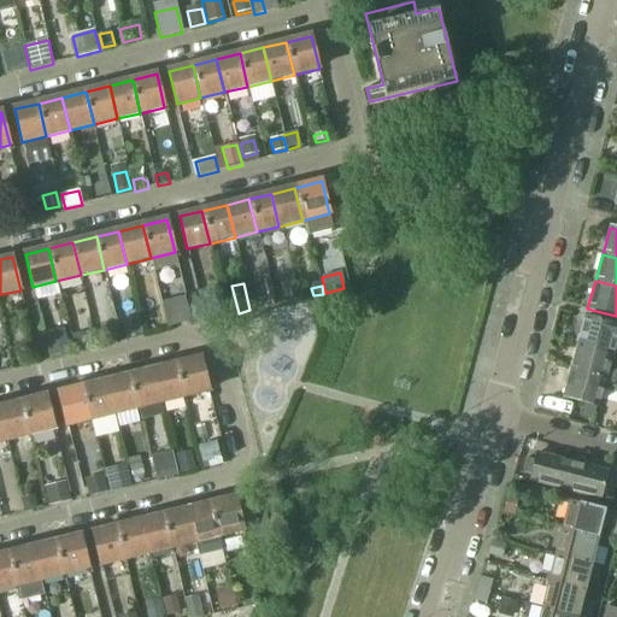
[(270,287),(256,291),(260,309),(275,305),(270,287)]
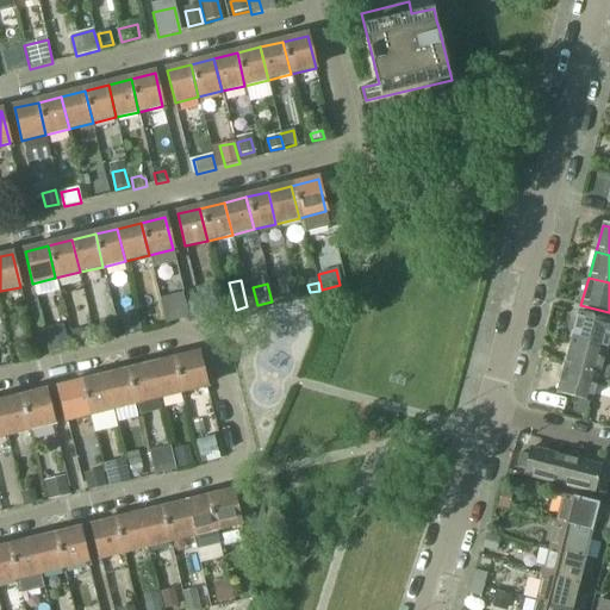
[(292,286),(280,288),(282,298),(294,296),(292,286)]
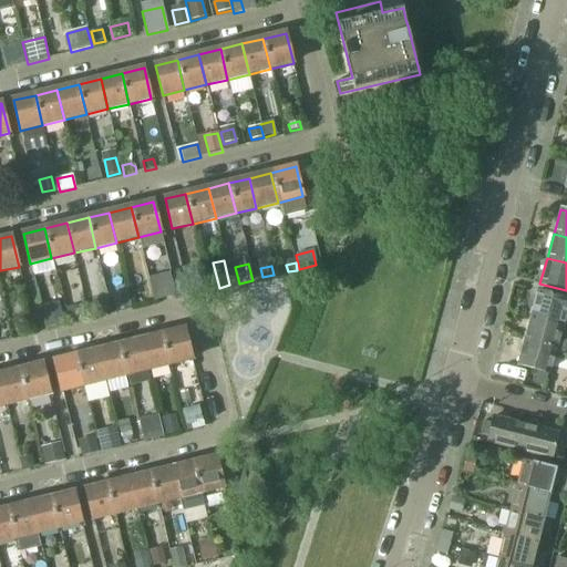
[(171,274),(148,279),(154,303),(176,298),(171,274)]
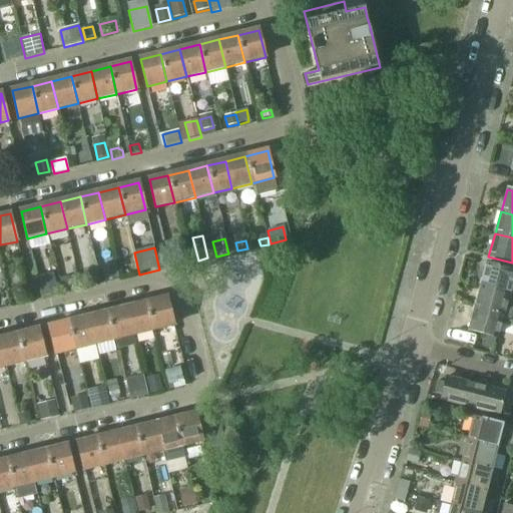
[(185,248),(171,251),(175,267),(189,263),(185,248)]
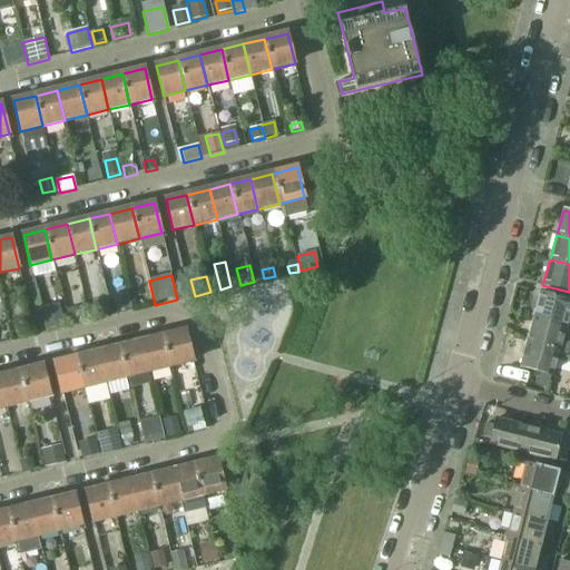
[(129,293),(112,296),(117,315),(134,311),(129,293)]
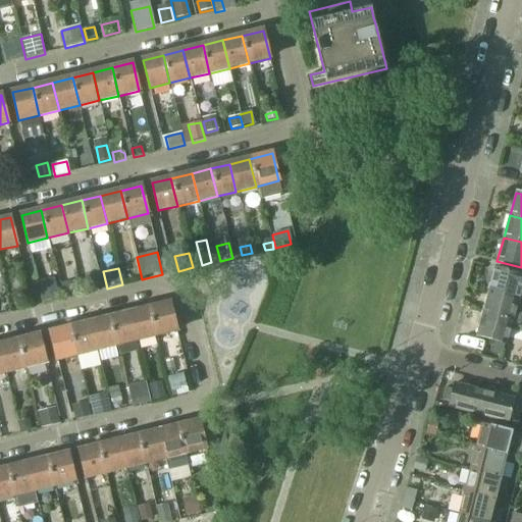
[(521,275),(496,268),(488,291),(519,299),(521,285),(521,275)]
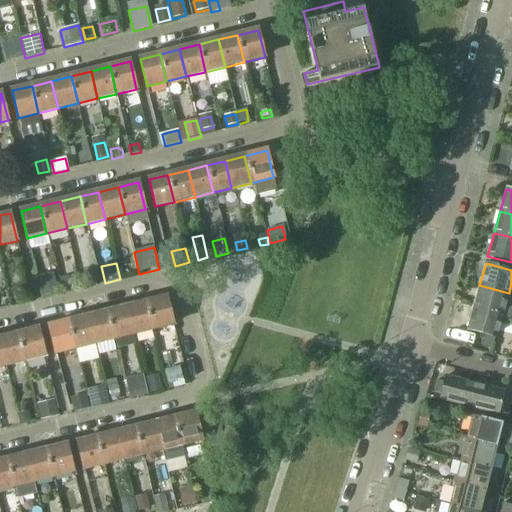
[(73,275),(59,279),(63,293),(76,290),(73,275)]
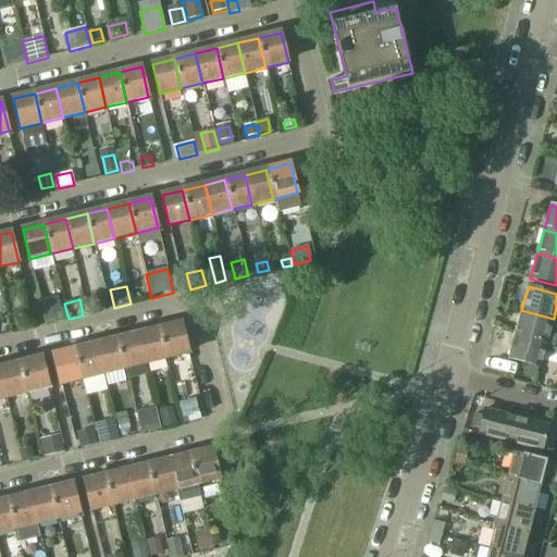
[(60,306),(42,310),(46,324),(63,320),(60,306)]
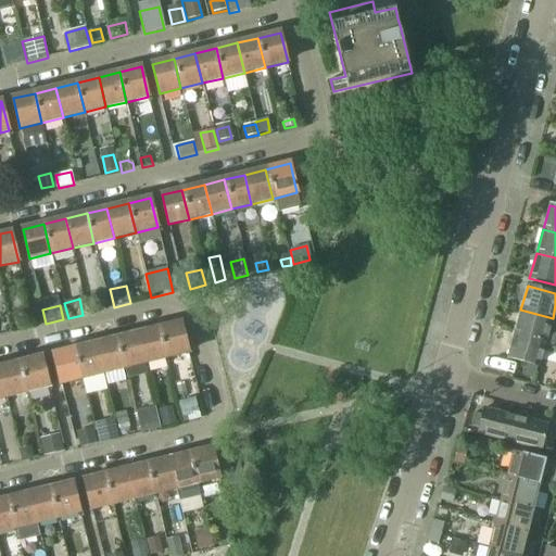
[(555,319),(553,318),(520,310),(515,333),(555,344),(555,339),(555,319)]
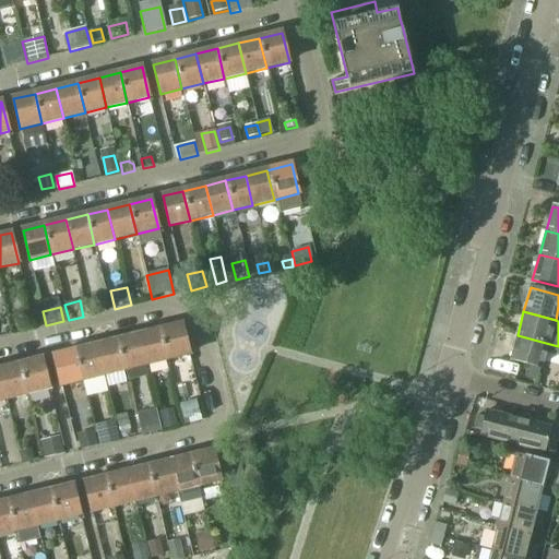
[(182,324),(159,330),(167,360),(189,354),(182,324)]
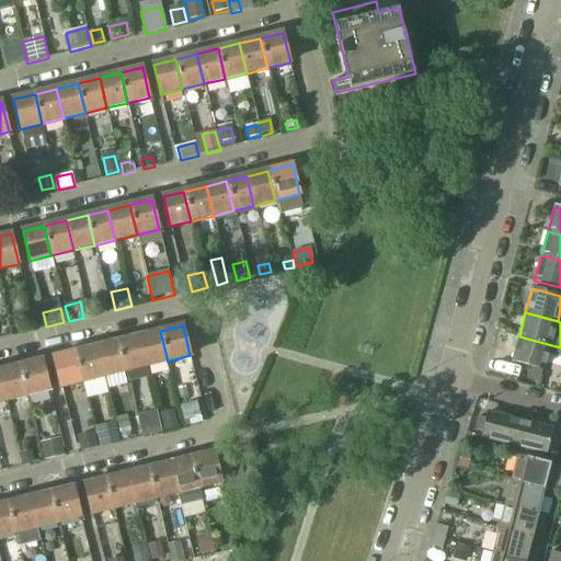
[(160,331),(139,336),(146,366),(168,362),(160,331)]
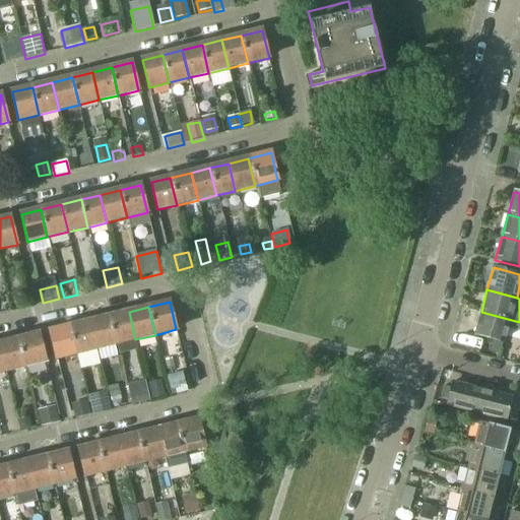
[(129,312),(109,317),(116,344),(135,339),(129,312)]
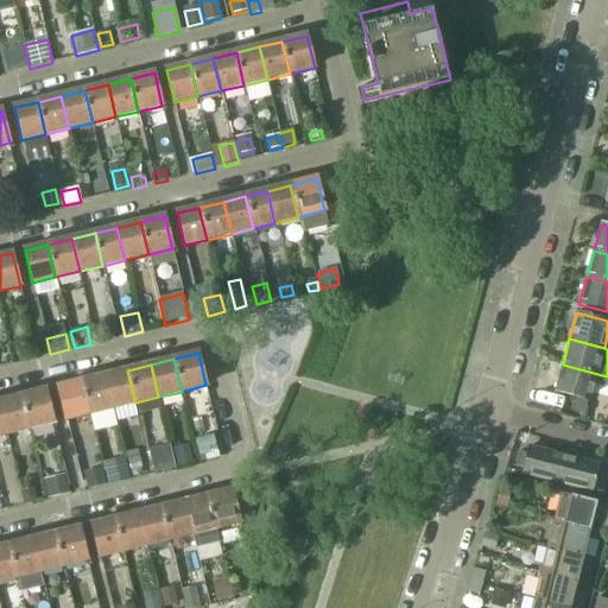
[(607,377),(563,365),(555,392),(589,401),(594,385),(607,388),(607,377)]
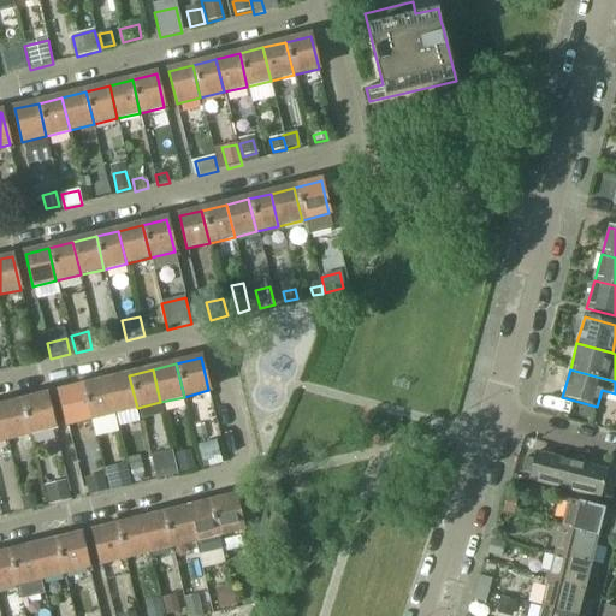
[(129,375),(106,381),(114,414),(137,408),(129,375)]
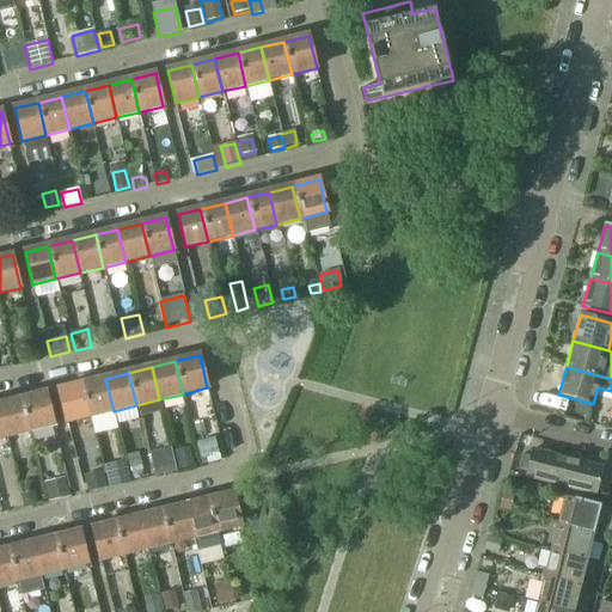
[(105,379),(83,384),(90,417),(114,411),(105,379)]
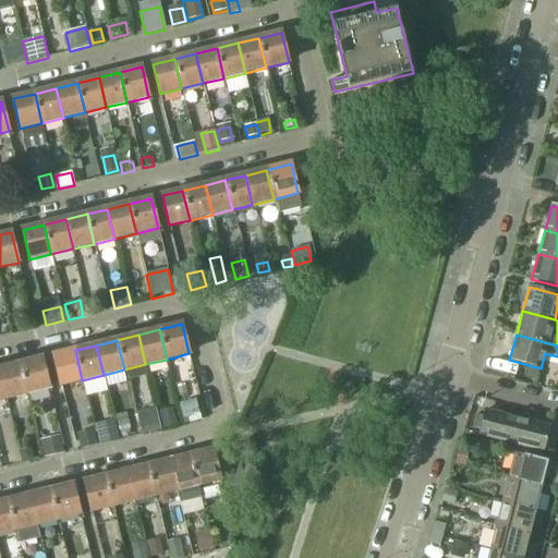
[(75,350),(53,355),(60,386),(82,380),(75,350)]
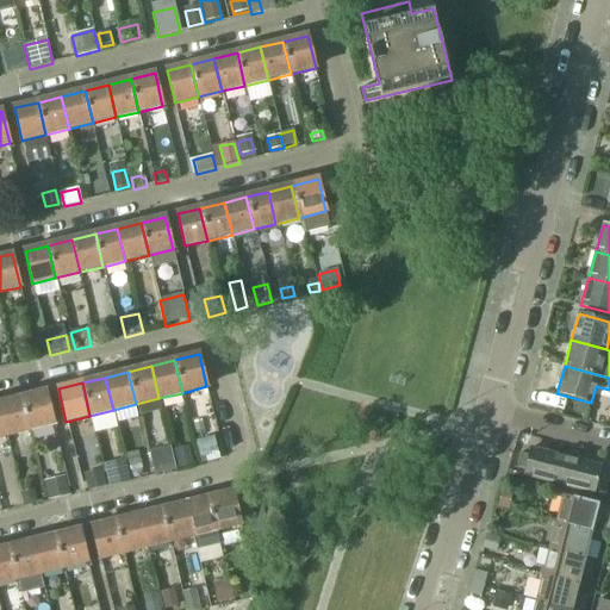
[(45,392),(22,398),(30,430),(54,424),(45,392)]
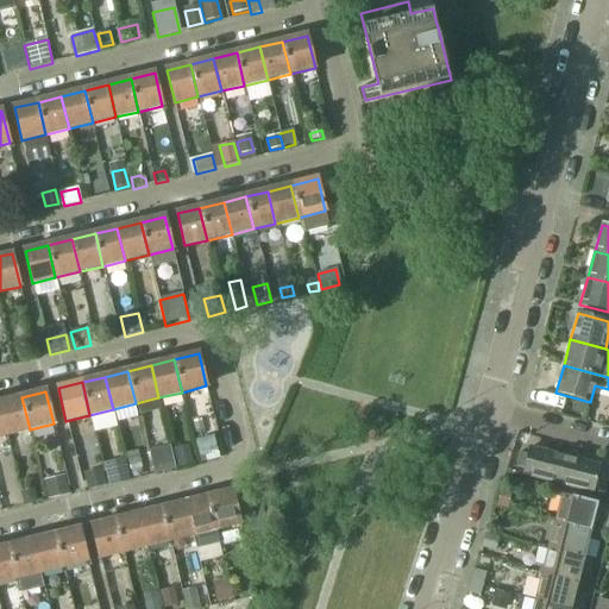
[(22,397),(0,402),(0,407),(7,435),(30,429),(22,397)]
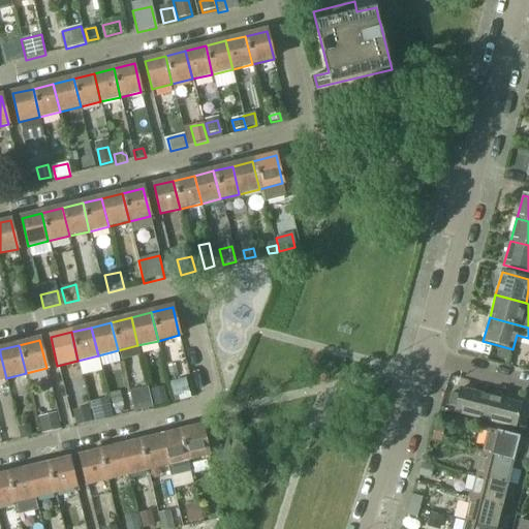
[(185,379),(170,382),(176,403),(190,399),(185,379)]
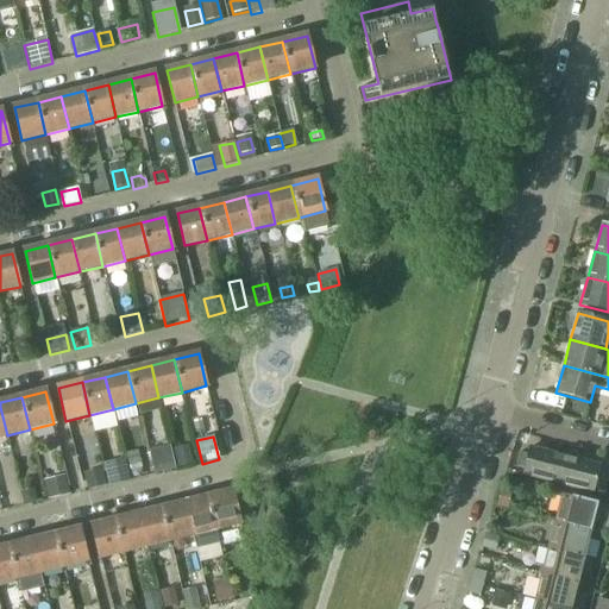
[(170,446),(149,452),(155,475),(176,470),(170,446)]
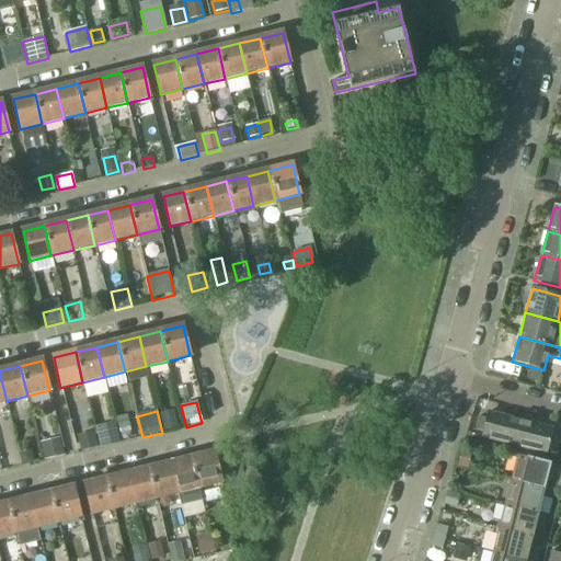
[(173,411),(160,414),(164,431),(178,427),(173,411)]
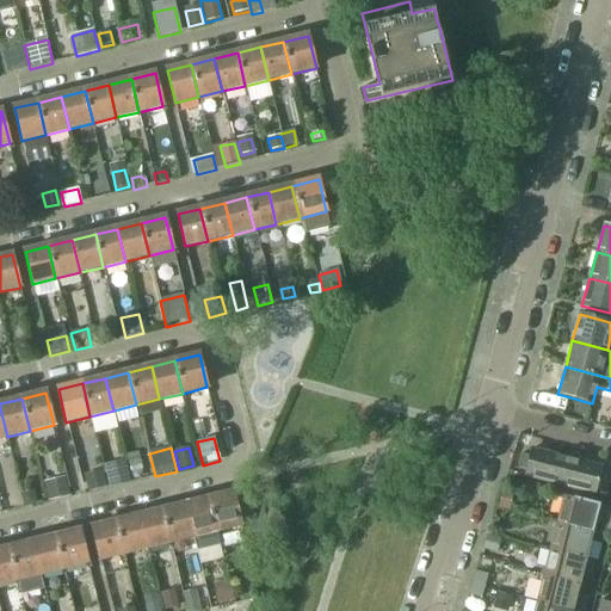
[(567,458),(531,450),(530,457),(520,455),(517,468),(526,470),(524,477),(560,487),(567,458)]
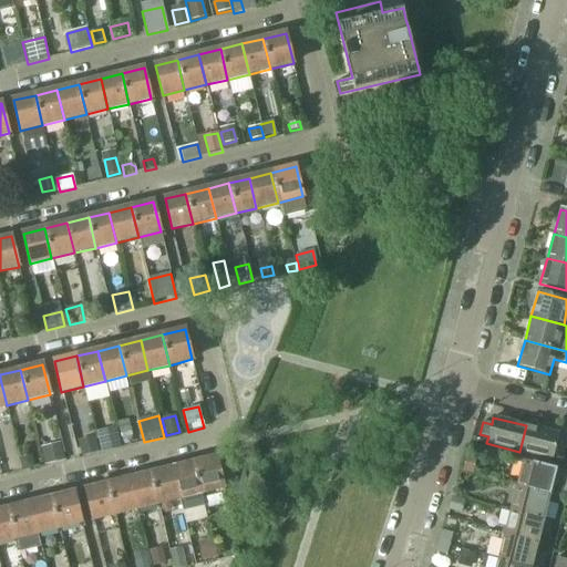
[(127,420),(117,423),(120,435),(131,432),(127,420)]
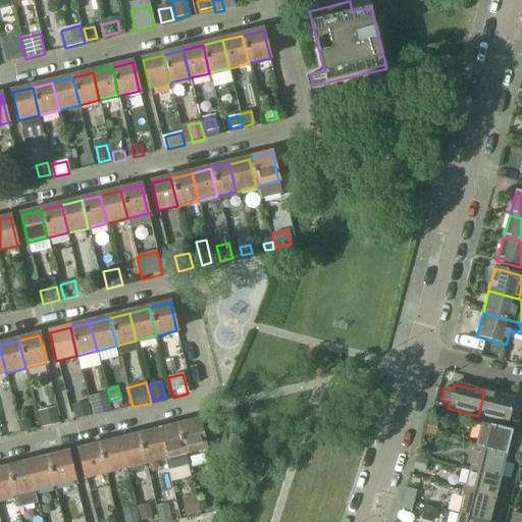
[(514,400),(484,392),(478,416),(508,423),(514,400)]
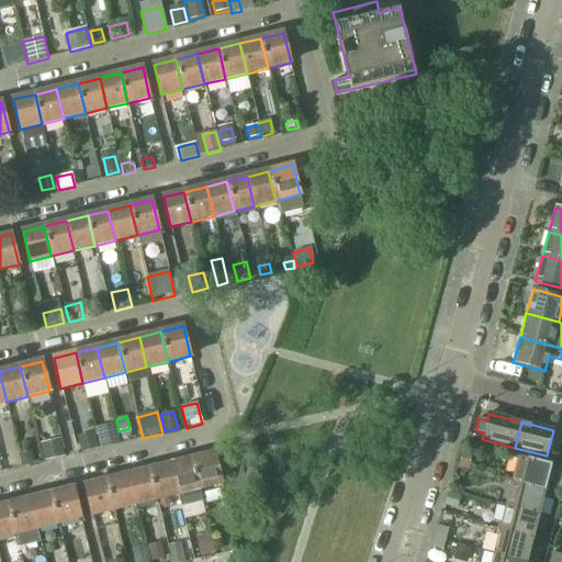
[(115,424),(94,428),(94,433),(99,449),(121,444),(115,424)]
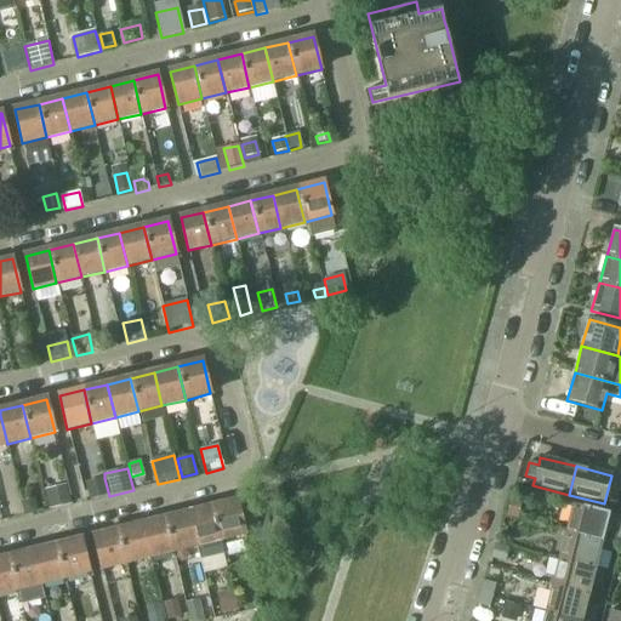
[(104,478),(85,483),(90,501),(109,496),(104,478)]
